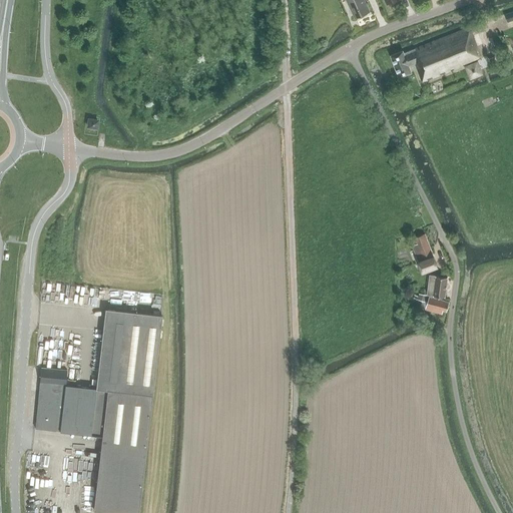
[(355,18),(370,12),(364,0),(346,0),(349,5),(349,6),(350,8),(351,9),(355,18)]
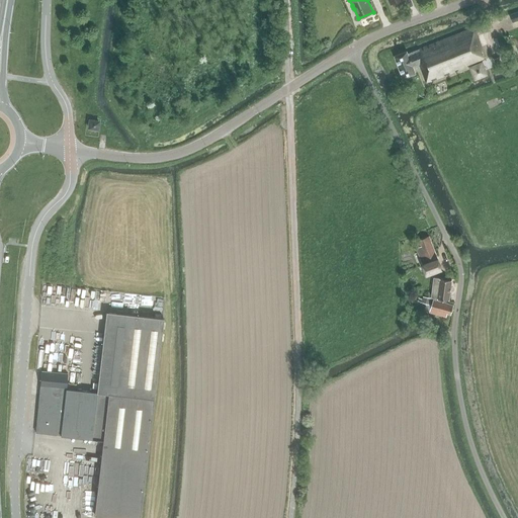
[(426,83),(485,60),(481,51),(483,50),(473,27),(408,54),(407,52),(395,56),(403,78),(415,73),(413,66),(419,64),(426,83)]
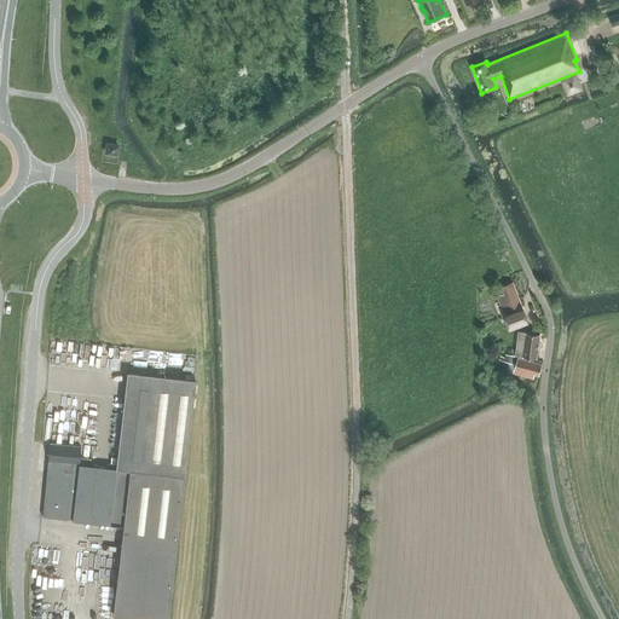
[(566,94),(582,88),(577,73),(560,80),(566,94)]
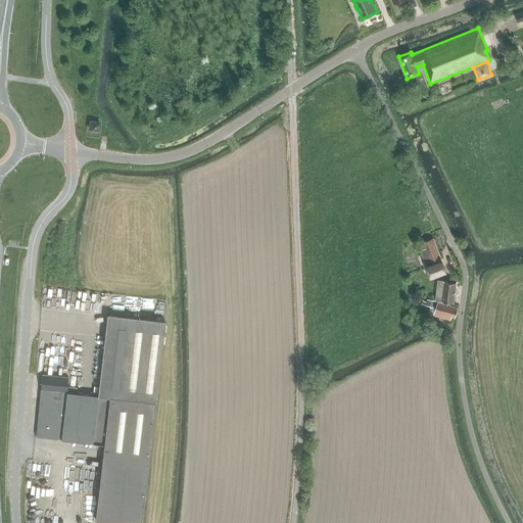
[(98,130),(99,123),(90,122),(89,129),(98,130)]
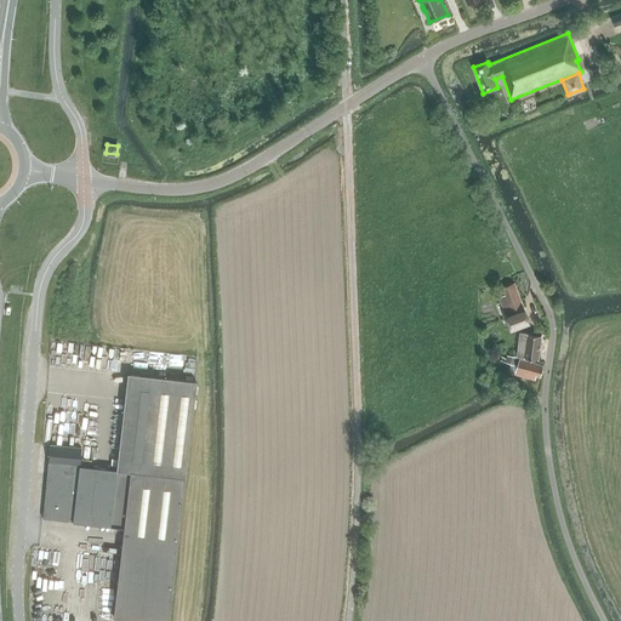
[(511,329),(529,322),(513,283),(501,289),(503,295),(499,297),(506,318),(511,329)]
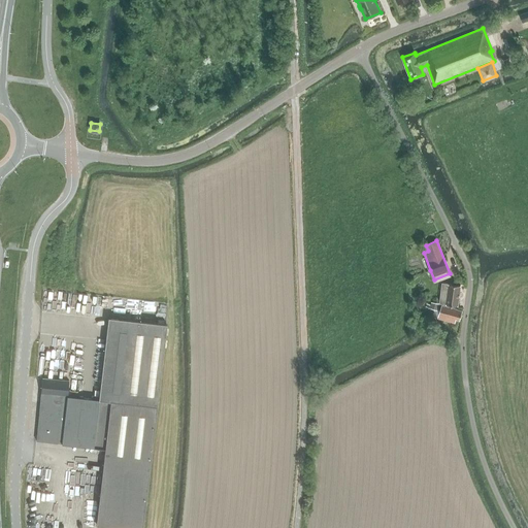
[(441,283),(439,303),(458,306),(461,285),(441,283)]
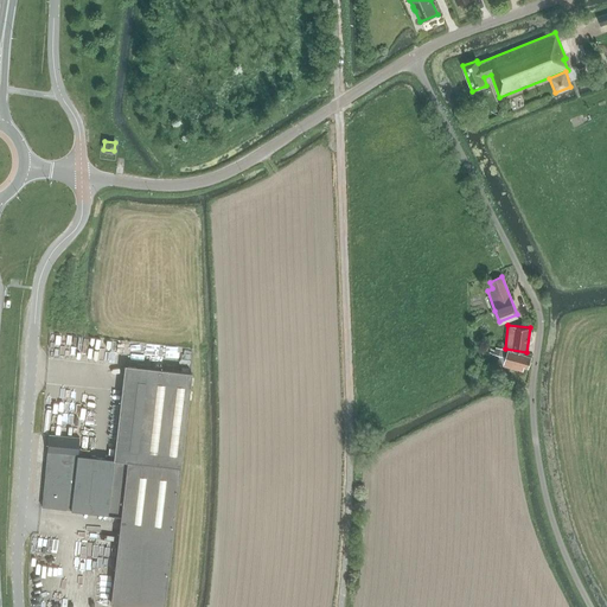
[(528,369),(531,358),(506,351),(503,366),(523,371),(524,368),(528,369)]
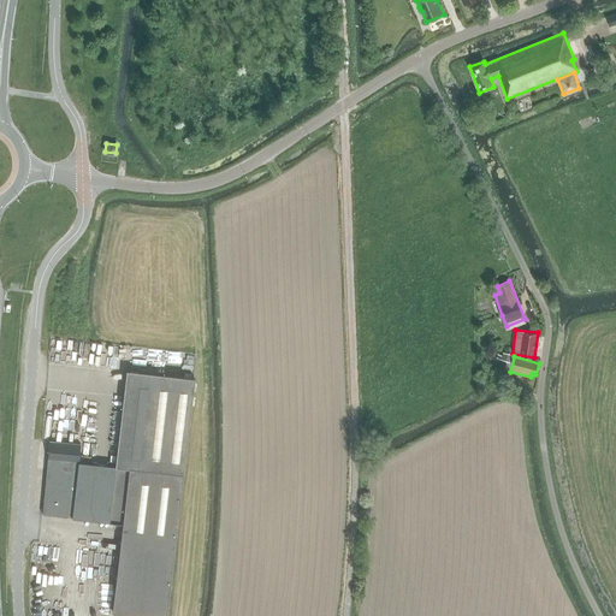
[(126,371),(114,467),(78,462),(80,444),(48,442),(42,515),(66,517),(122,523),(112,612),(143,615),(165,615),(194,378),(126,371)]
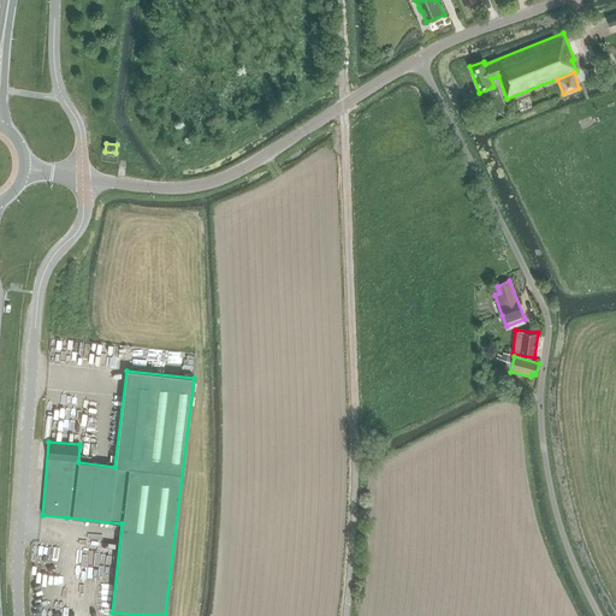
[(77,558),(100,562),(101,550),(80,548),(77,558)]
